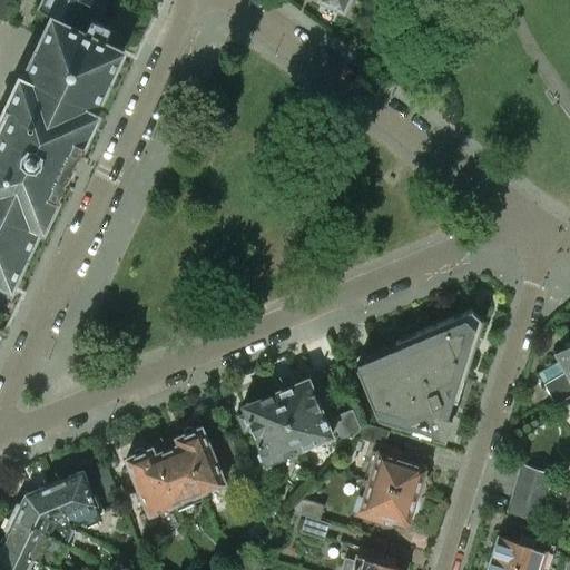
[(0,0),(0,17),(1,18),(9,0),(41,0),(38,9),(51,16),(81,29),(94,0),(0,0)]
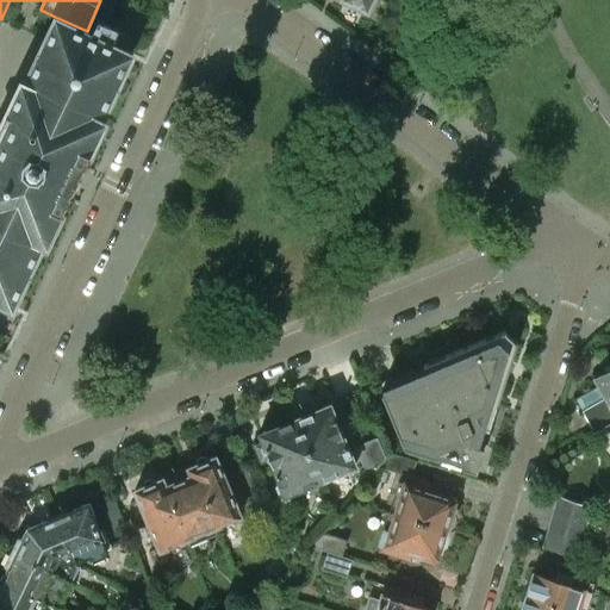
[(61,210),(88,153),(89,153),(105,120),(100,118),(132,51),(87,31),(55,17),(23,81),(20,80),(0,122),(0,302),(12,307),(43,243),(45,244),(62,210),(61,210)]
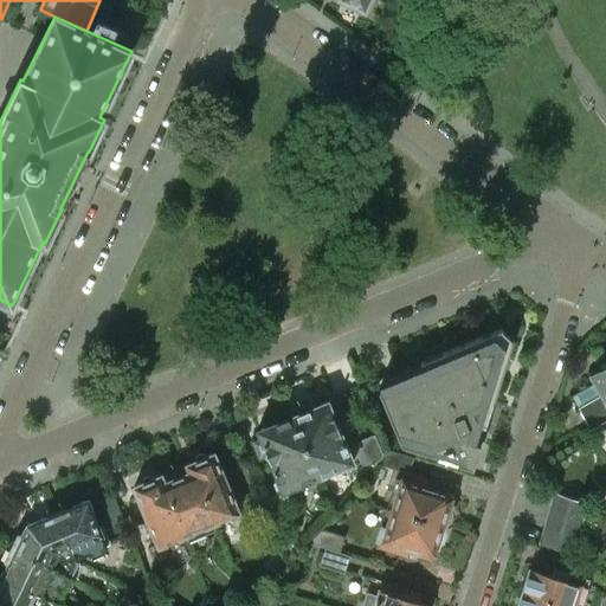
[(485,426),(513,340),(500,328),(374,381),(405,455),(417,450),(472,468),(479,443),(481,440),(484,442),(483,438),(485,433),(488,430),(483,429),(484,426),(485,426)]
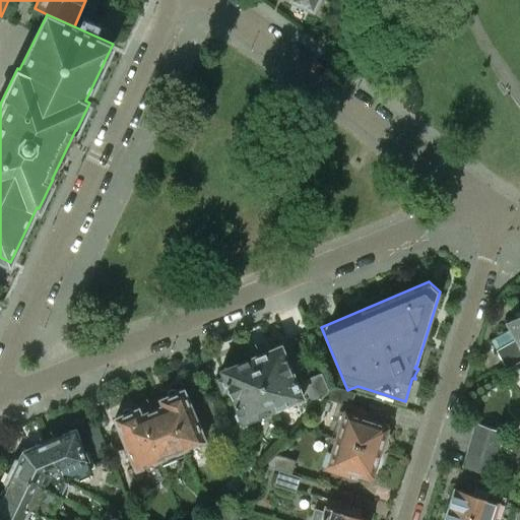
[(519,359),(519,306),(519,307),(519,308),(519,309),(519,312),(505,321),(515,337),(495,348),(506,368),(516,362),(519,359)]
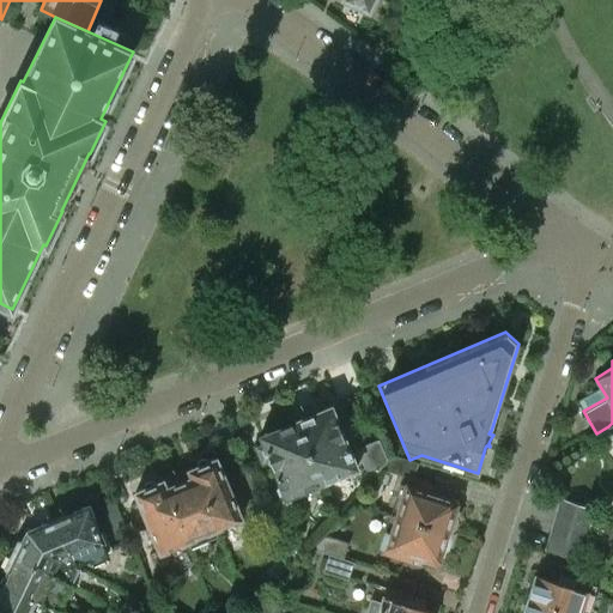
[(357,467),(341,430),(332,405),(317,410),(316,405),(293,414),(321,481),(357,467)]
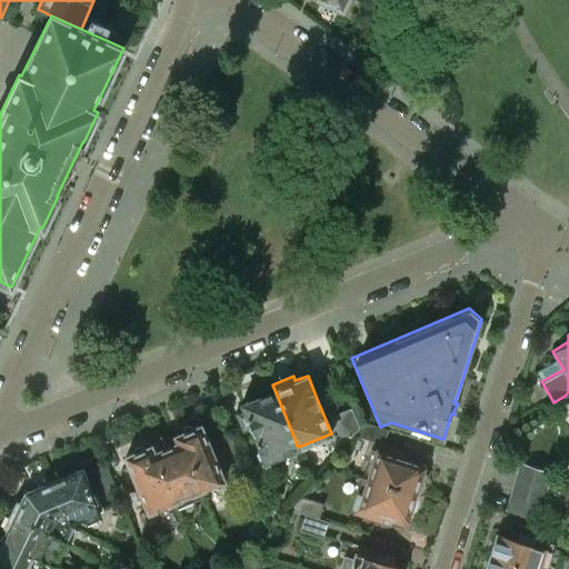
[(298,447),(272,385),(251,393),(253,398),(240,403),(246,416),(239,418),(243,429),(250,426),(259,447),(253,449),(259,462),(298,447)]
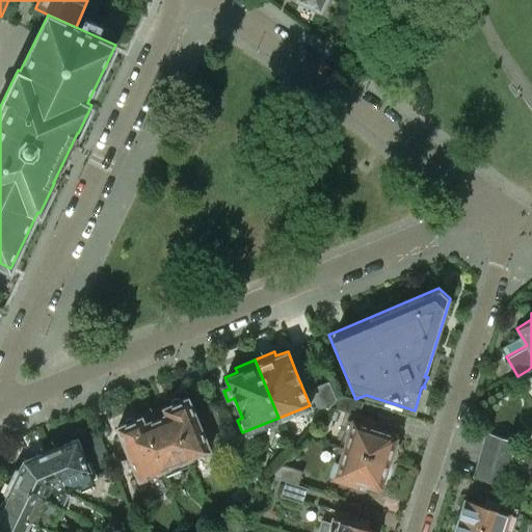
[(306,383),(315,406),(335,398),(325,375),(306,383)]
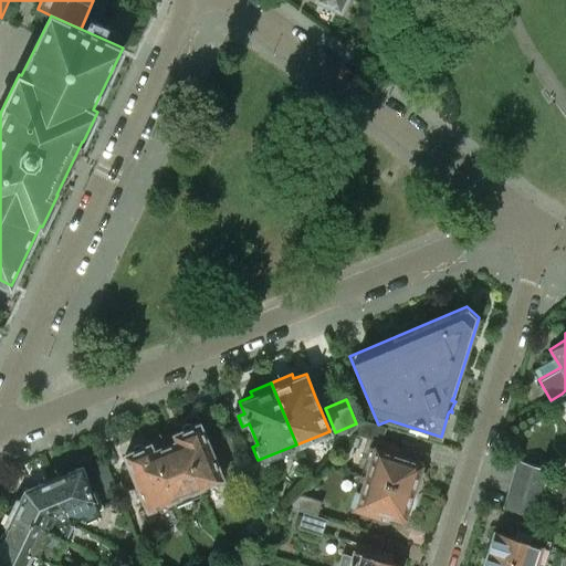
[(383,442),(388,428),(364,420),(353,433),(364,437),(383,442)]
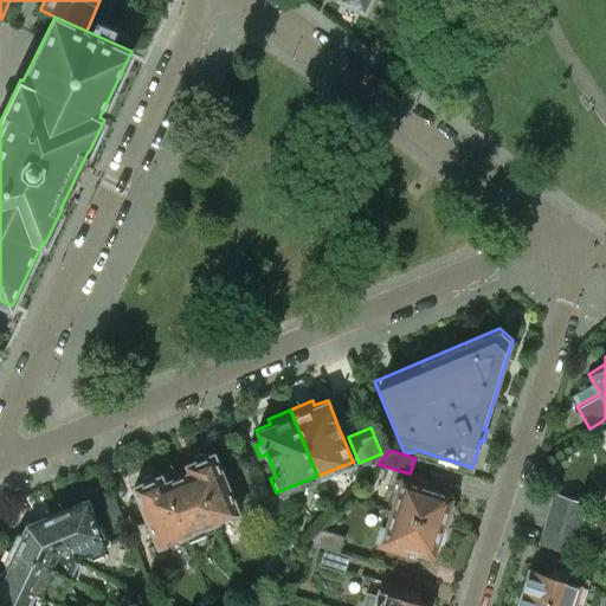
[(229,487),(223,471),(224,466),(220,458),(217,457),(214,451),(206,455),(205,455),(204,453),(201,452),(199,452),(198,452),(197,453),(195,455),(194,456),(194,457),(194,459),(186,463),(189,471),(211,522),(238,510),(236,502),(237,500),(232,488),(229,487)]
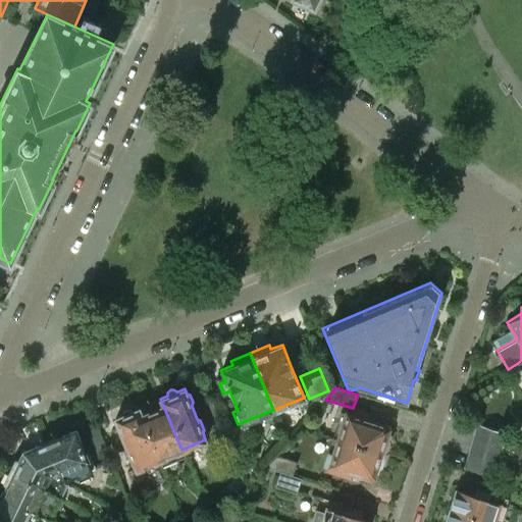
[(185,456),(181,450),(163,406),(160,399),(139,408),(141,415),(159,459),(162,465),(185,456)]
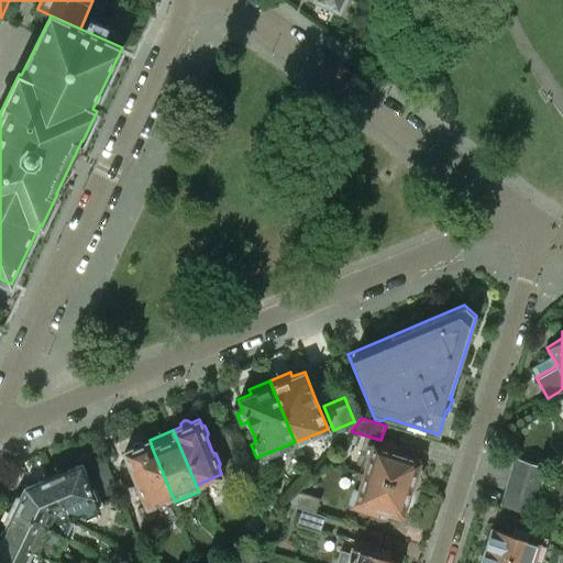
[(172,495),(152,448),(150,440),(142,443),(140,442),(138,441),(136,441),(135,442),(134,442),(132,443),(131,445),(131,448),(123,451),(125,456),(124,460),(127,468),(131,470),(138,484),(135,487),(139,495),(143,496),(146,505),(172,495)]
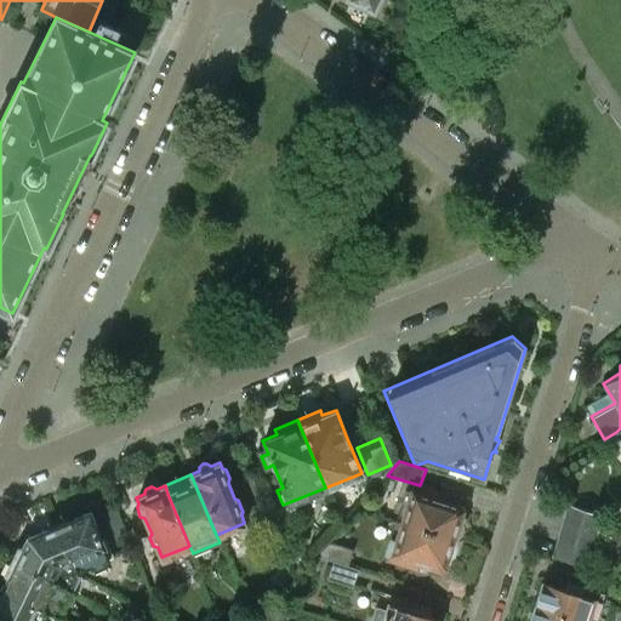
[(460,517),(461,512),(462,510),(459,506),(438,500),(440,491),(427,488),(425,495),(406,489),(396,520),(454,539),(455,535),(459,533),(461,525),(460,523),(461,517),(460,517)]
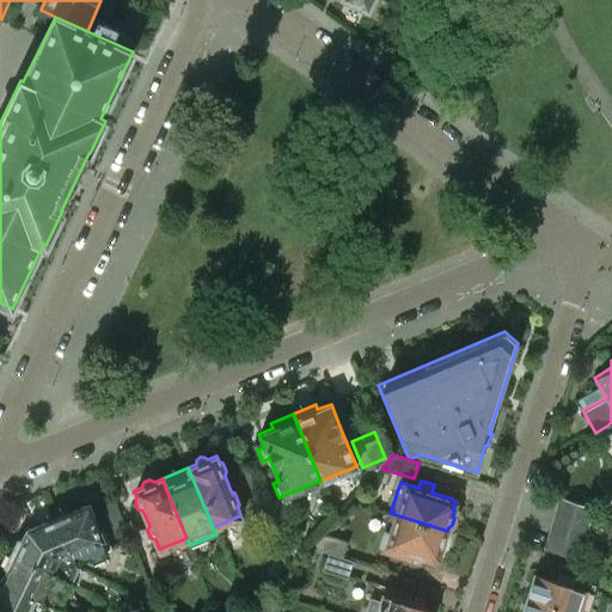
[(588,525),(594,508),(560,497),(554,514),(588,525)]
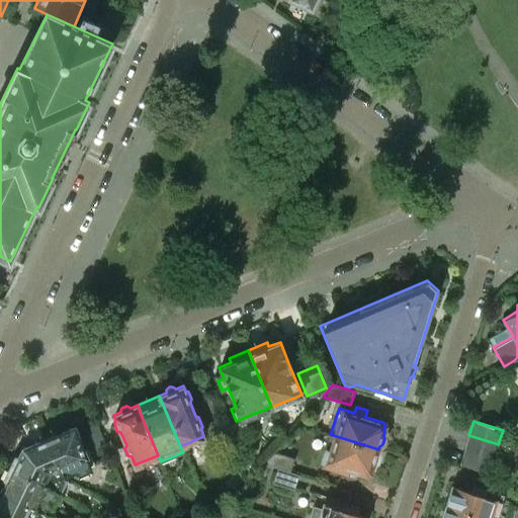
[(87,445),(99,440),(93,424),(81,429),(87,445)]
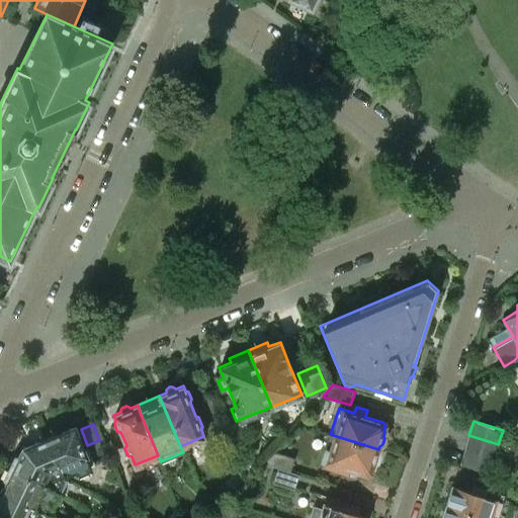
[(95,462),(89,447),(84,449),(78,435),(79,432),(75,427),(69,427),(67,430),(48,438),(63,478),(71,475),(77,477),(89,471),(90,464),(95,462)]
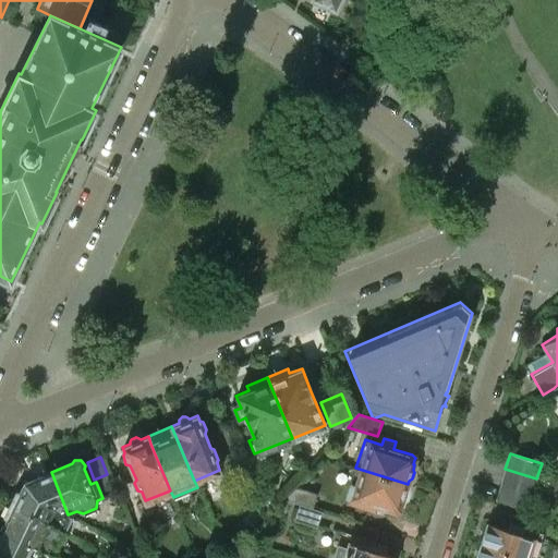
[(405,497),(409,489),(407,486),(408,484),(355,468),(347,496),(355,498),(354,502),(362,505),(362,507),(381,512),(383,507),(395,511),(399,508),(401,502),(402,502),(403,498),(405,497)]
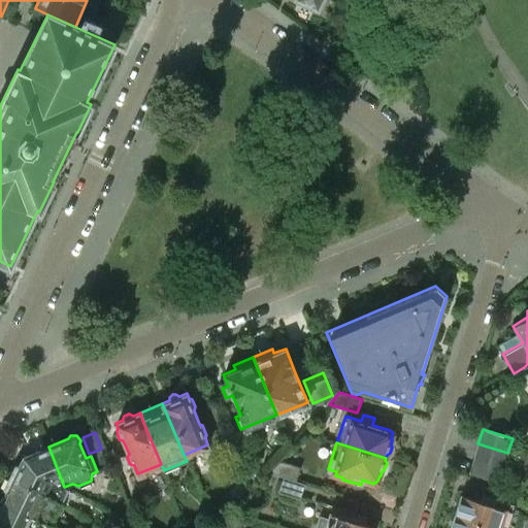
[(503,468),(507,453),(477,443),(473,458),(503,468)]
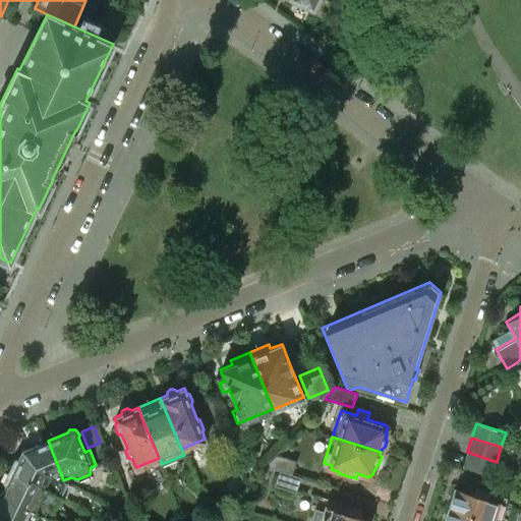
[(63,480),(48,441),(23,451),(20,458),(14,459),(9,470),(61,496),(68,483),(63,480)]
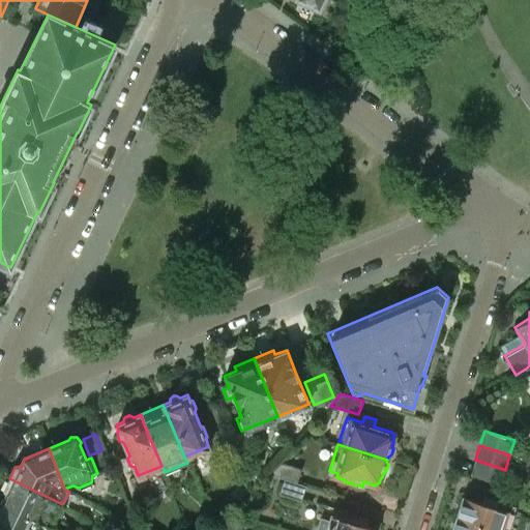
[(500,483),(505,470),(475,460),(470,474),(500,483)]
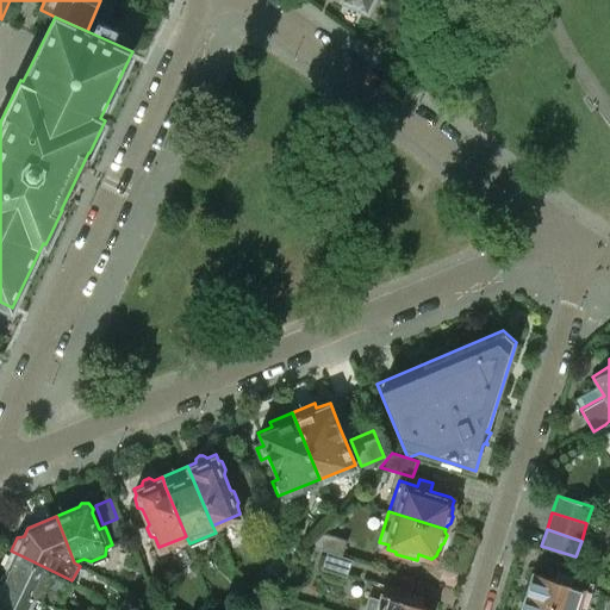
[(344,556),(349,540),(323,531),(310,546),(327,551),(344,556)]
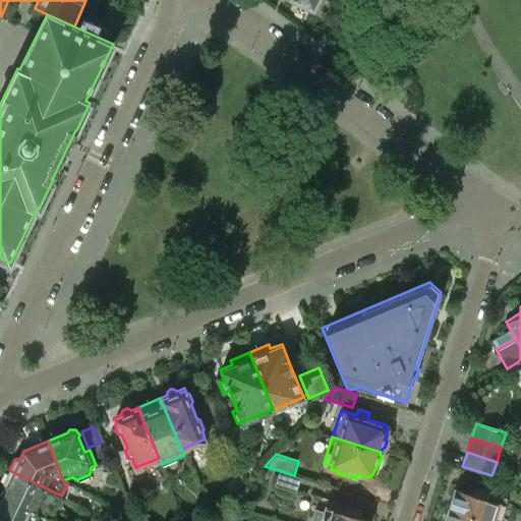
[(61,496),(9,470),(4,480),(6,486),(2,495),(44,516),(49,518),(61,496)]
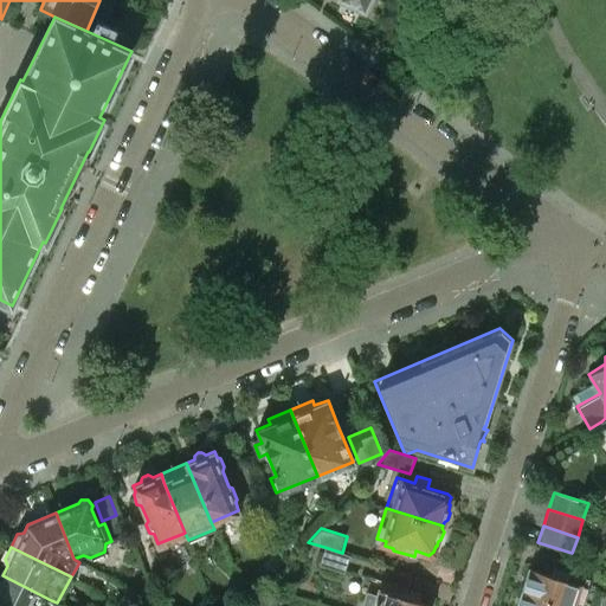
[(342,571),(348,554),(342,553),(324,547),(320,563),(342,571)]
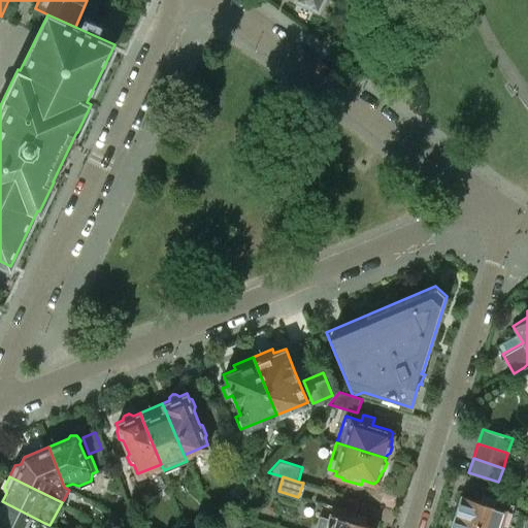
[(494,527),(506,527),(513,512),(493,505),(494,504),(481,499),(480,501),(461,495),(455,515),(494,527)]
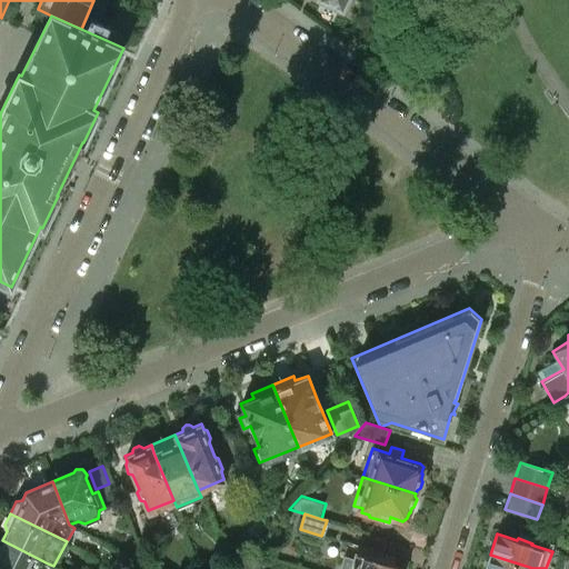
[(45,568),(48,563),(2,540),(0,546),(0,568),(45,568)]
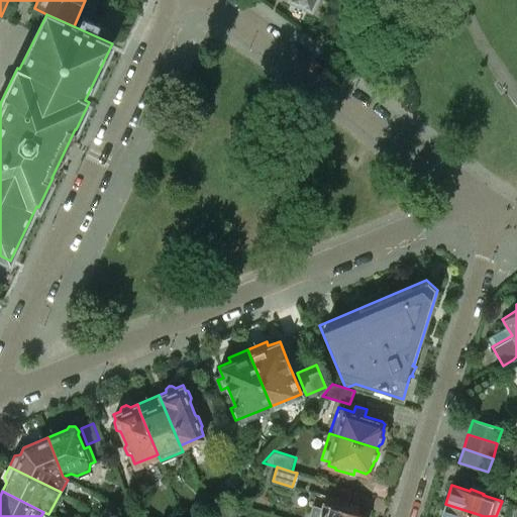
[(366,516),(367,515),(351,511),(351,509),(345,507),(347,503),(324,496),(320,508),(312,506),(307,516),(366,516)]
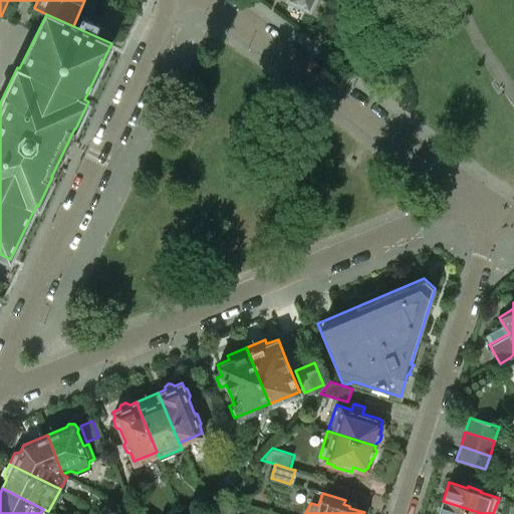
[(481,513),(443,501),(438,513),(481,513)]
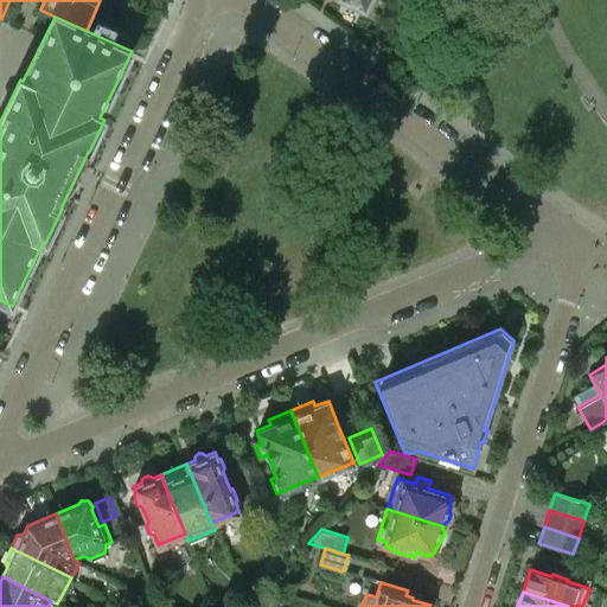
All buildings are outlined.
